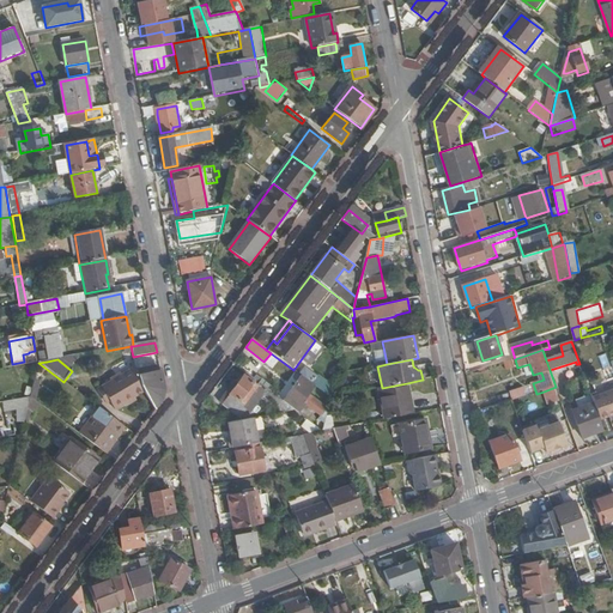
[(145,394),(155,408),(161,399),(163,388),(161,372),(138,376),(135,368),(121,376),(120,375),(109,381),(110,383),(97,390),(107,406),(111,404),(116,412),(125,407),(126,408),(137,402),(135,401),(145,394)]
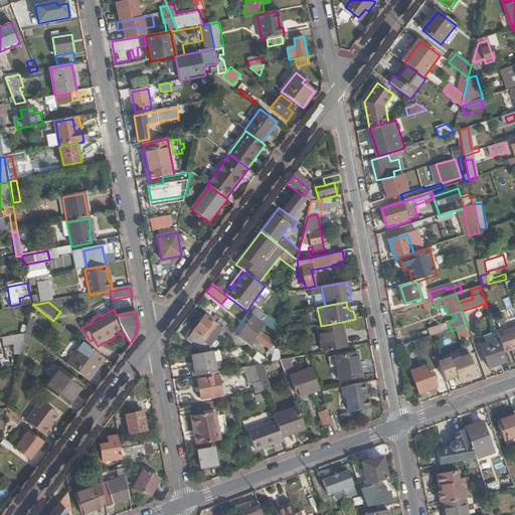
[(223,327),(206,315),(187,339),(202,351),(206,344),(203,342),(209,334),(215,338),(219,332),(223,327)]
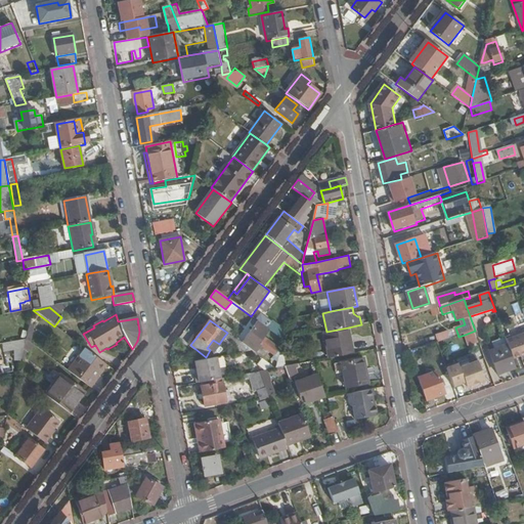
[(242,344),(253,352),(254,353),(260,346),(272,355),(277,348),(263,337),(268,330),(258,321),(242,344)]
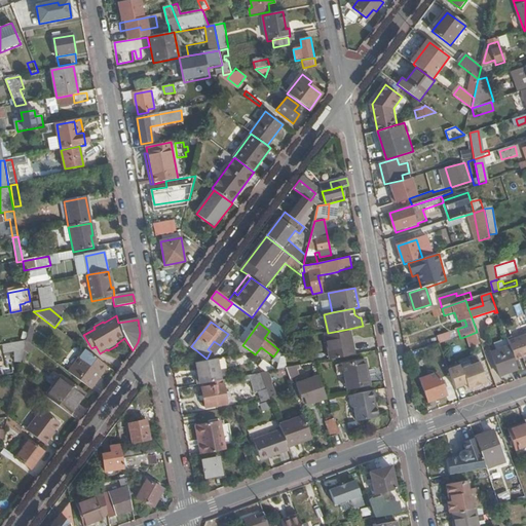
[(511,337),(506,338),(510,347),(514,359),(525,354),(525,325),(509,332),(511,337)]
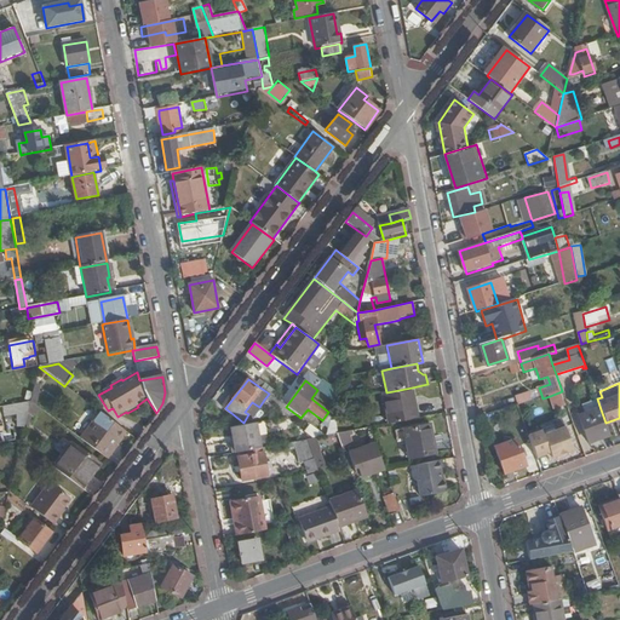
[(385,392),(391,424),(418,419),(412,388),(386,392),(385,392)]
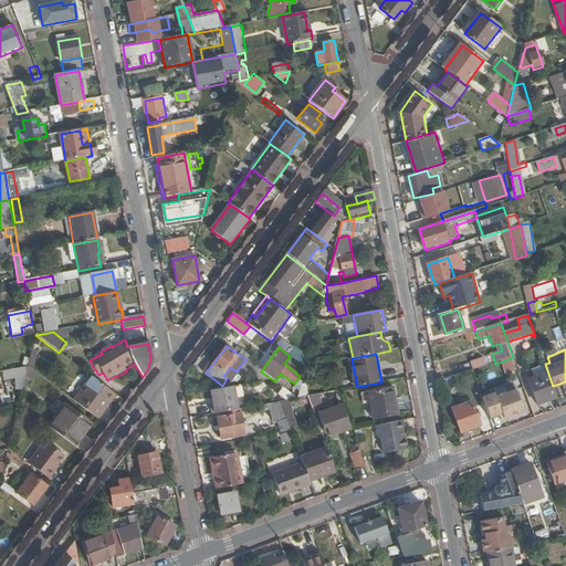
[(506,374),(517,370),(513,357),(502,362),(506,374)]
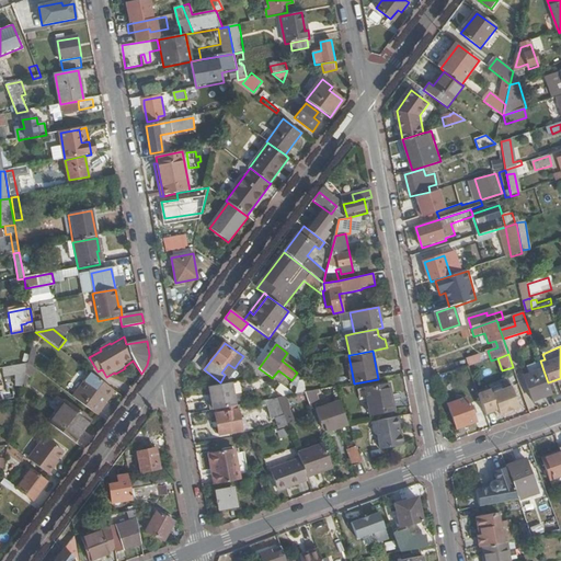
[(252,370),(255,366),(243,356),(239,362),(252,370)]
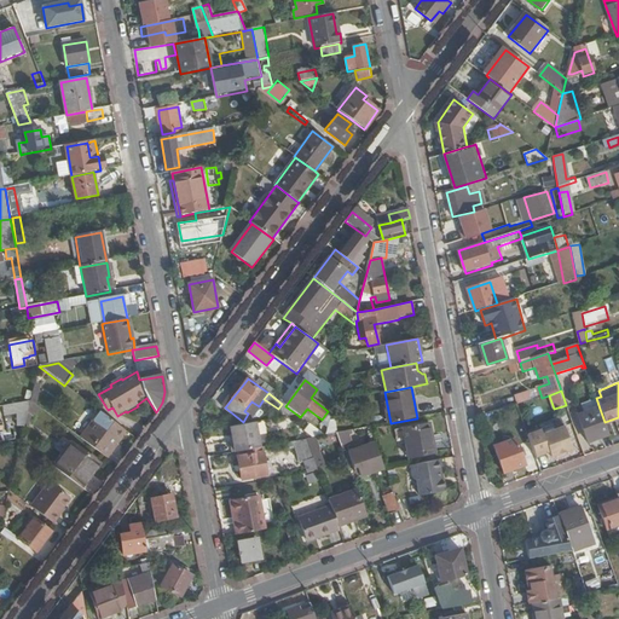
[(6,429),(24,428),(30,401),(4,406),(6,429)]
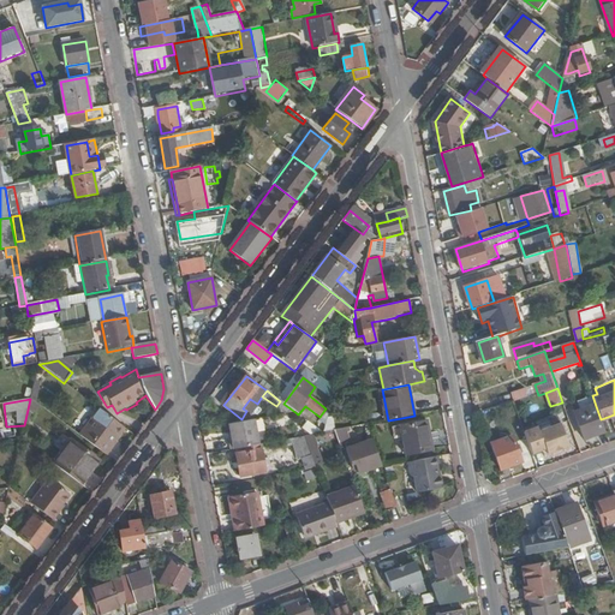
[(30,399),(24,425),(29,427),(33,417),(35,417),(42,407),(30,399)]
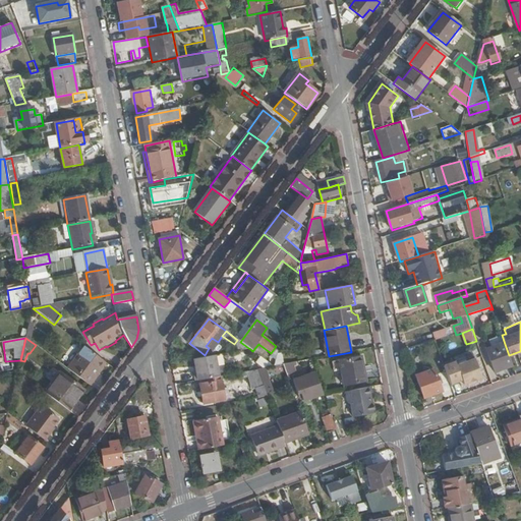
[(280,346),(278,355),(283,354),(284,360),(297,359),(297,353),(291,353),(290,340),(282,342),(282,346),(280,346)]
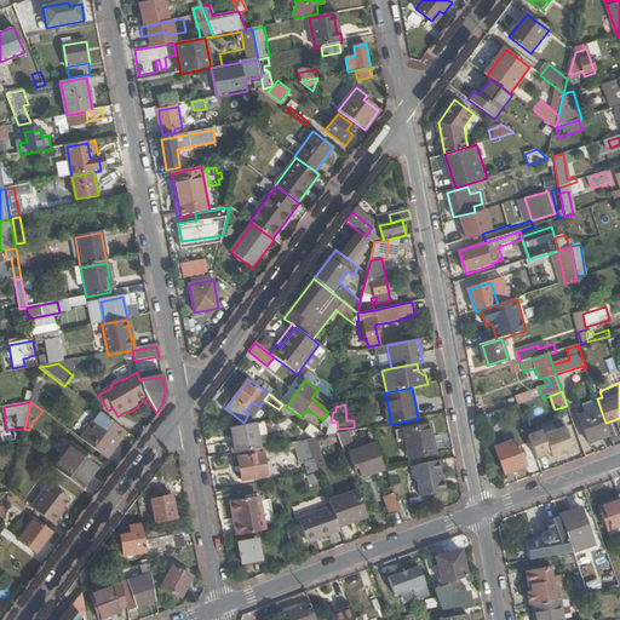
[(589,445),(610,436),(606,423),(601,409),(579,417),(589,445)]
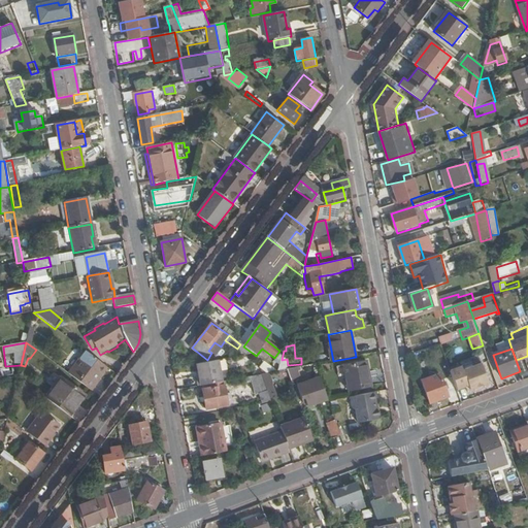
[(69,374),(92,392),(100,381),(99,380),(107,368),(86,352),(69,374)]
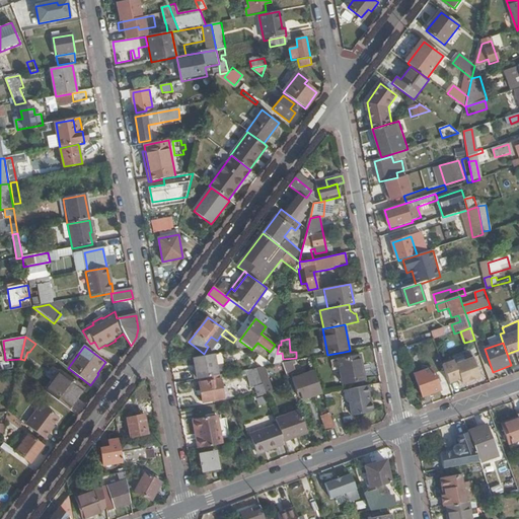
[(11,364),(4,365),(0,350),(0,372),(12,370),(11,364)]
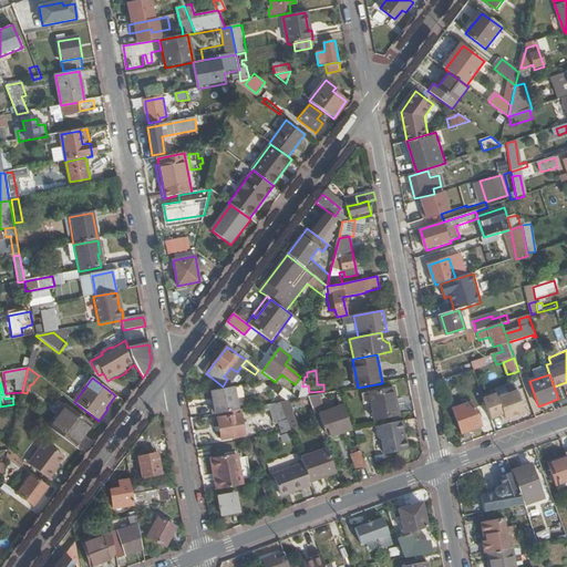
[(210,401),(213,416),(226,413),(238,411),(234,388),(210,392),(213,401),(210,401)]
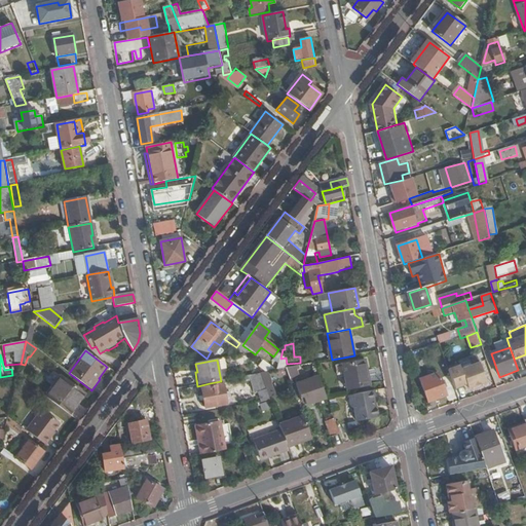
[(267,371),(270,364),(261,360),(258,368),(267,371)]
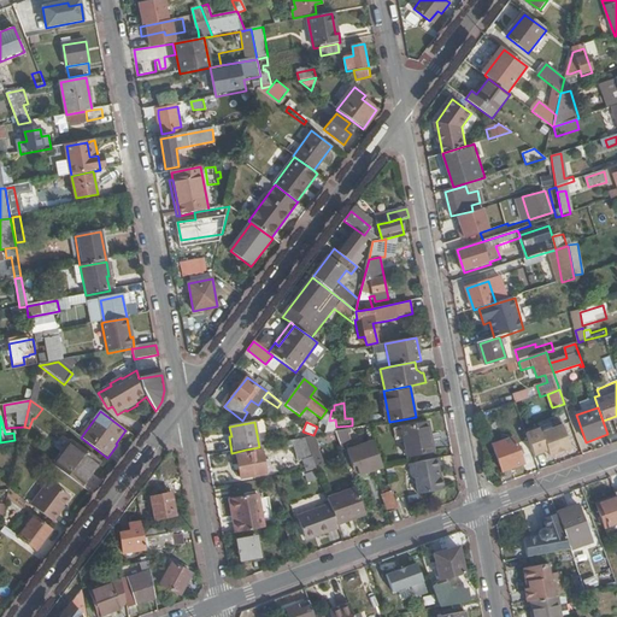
[(429,422),(400,428),(407,458),(434,452),(429,422)]
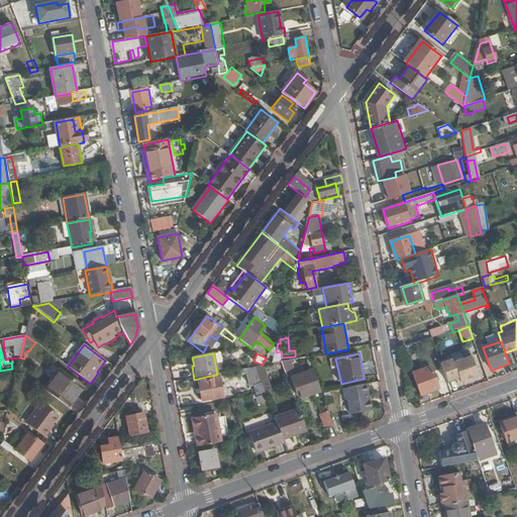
[(460,382),(478,375),(472,356),(453,364),(460,382)]
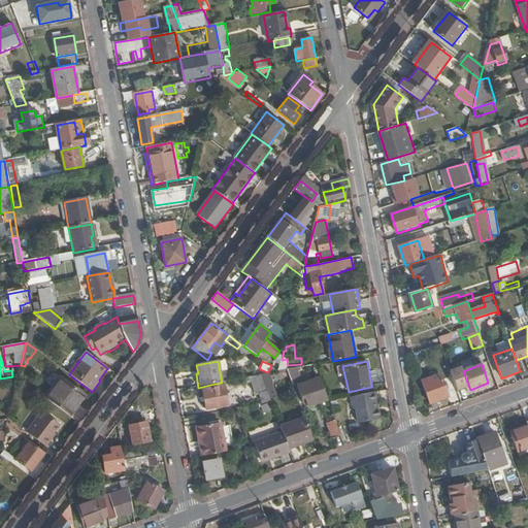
[(287,370),(294,390),(302,387),(297,373),(302,371),(301,367),(295,368),(287,370)]
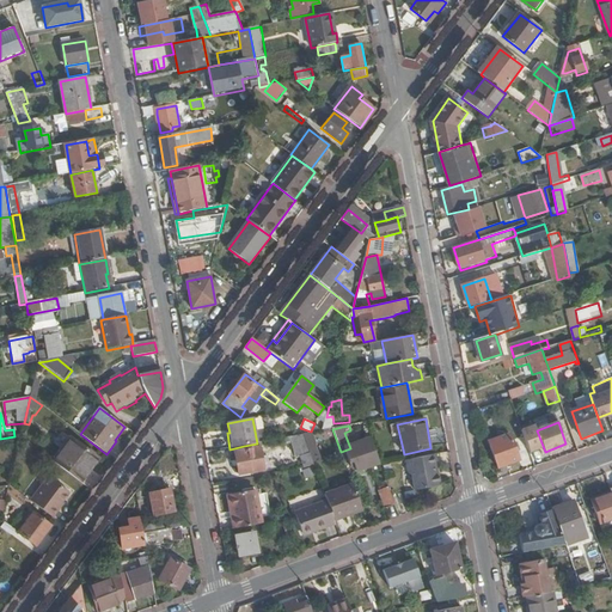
[(303,435),(312,461),(323,459),(312,433),(303,435)]
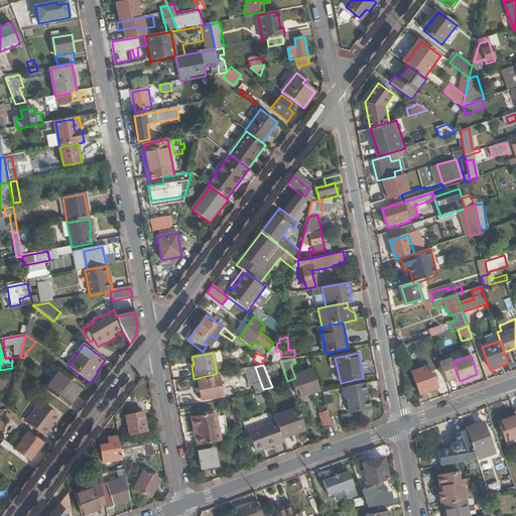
[(254,386),(257,394),(265,393),(263,389),(255,367),(239,370),(240,374),(244,373),(249,386),(254,386)]
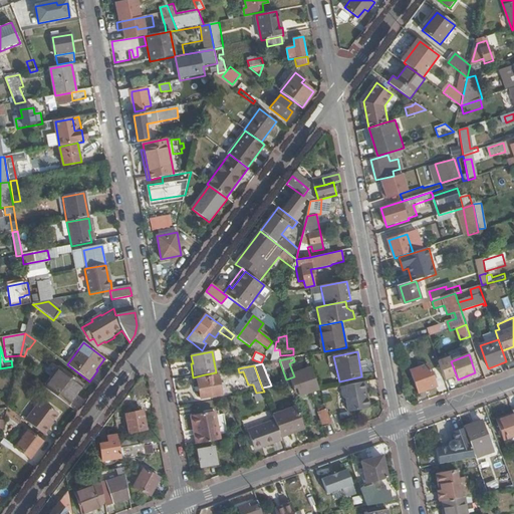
[(436,387),(429,365),(411,371),(419,394),(436,387)]
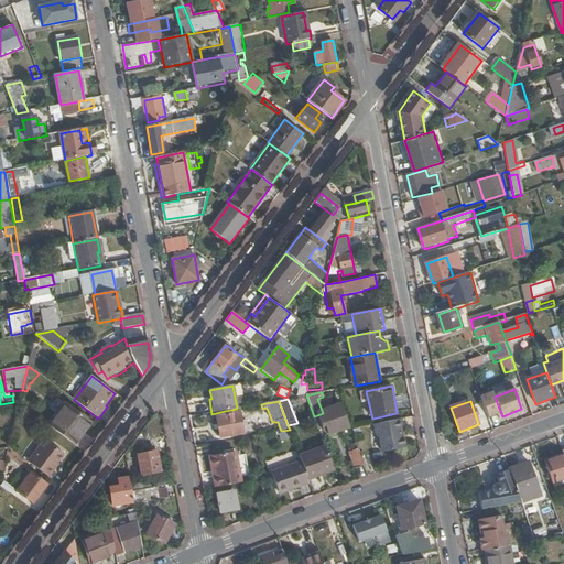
[(65,404),(49,426),(74,445),(89,423),(65,404)]
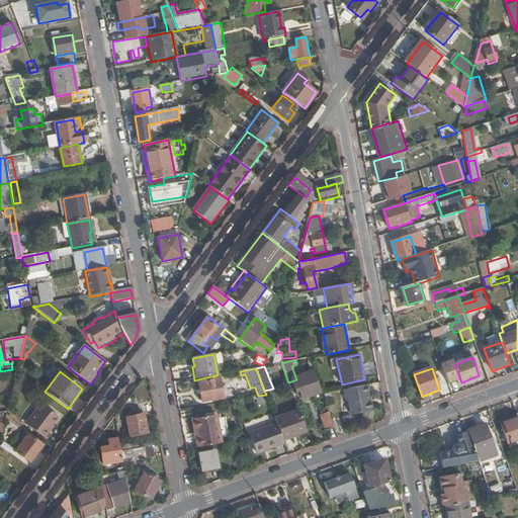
[(218,375),(206,377),(207,381),(198,383),(202,402),(224,398),(219,375),(218,375)]
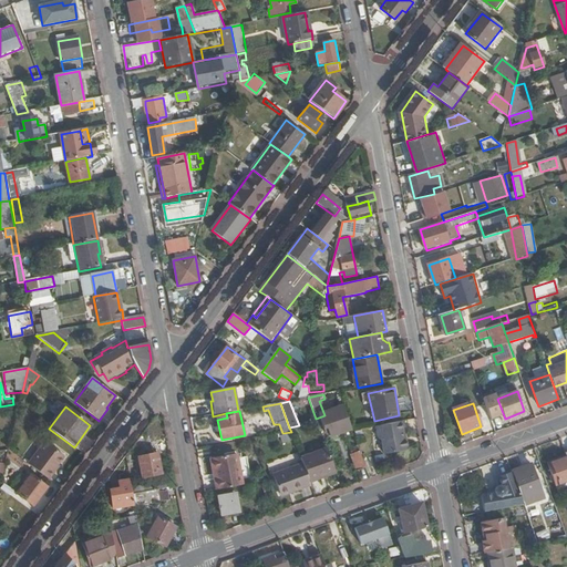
[(352,430),(346,412),(321,421),(325,430),(328,429),(330,437),(352,430)]
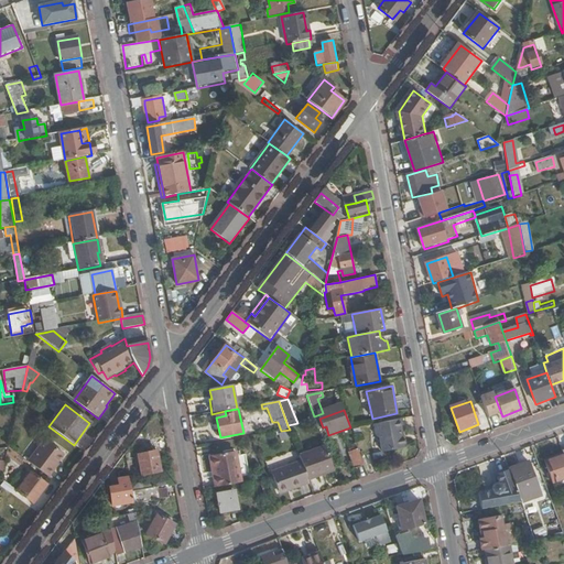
[(403,429),(401,420),(393,421),(375,425),(378,437),(380,440),(383,453),(404,448),(407,445),(404,438),(401,436),(400,430),(403,429)]
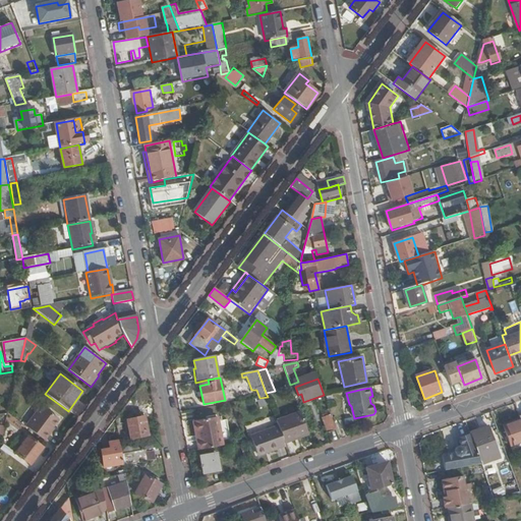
[(39,408),(25,426),(45,441),(50,433),(49,432),(57,421),(39,408)]
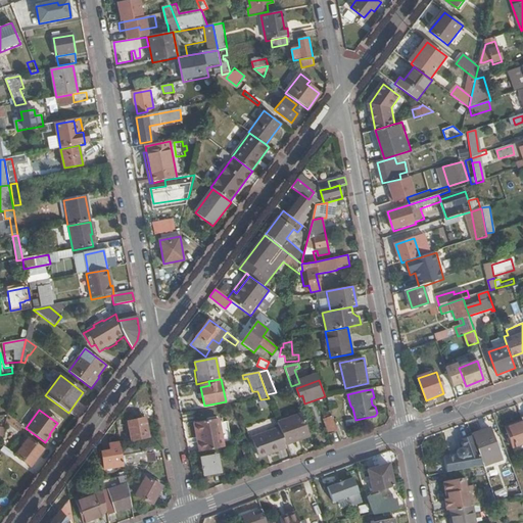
[(286,445),(310,437),(302,416),(278,424),(280,429),(286,445)]
